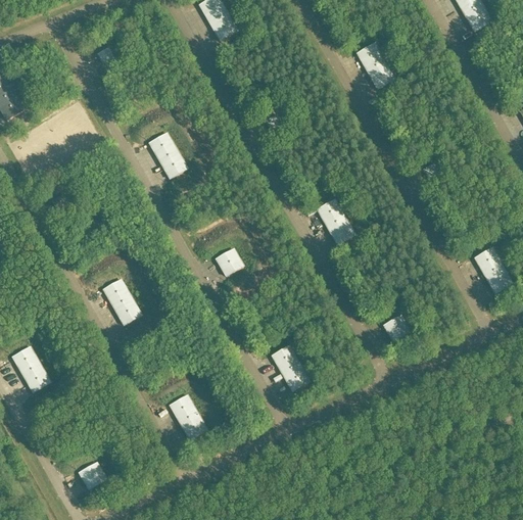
[(205,0),(198,4),(220,41),(239,30),(222,0),(205,0)]
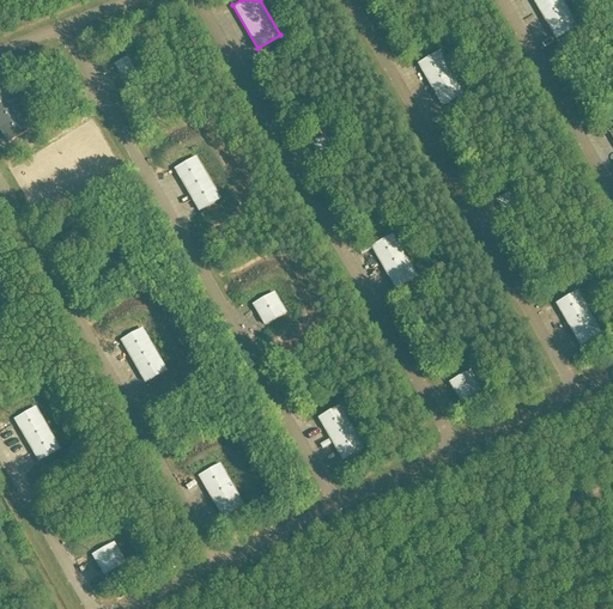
[(534,0),(556,38),(578,25),(564,0),(534,0)]
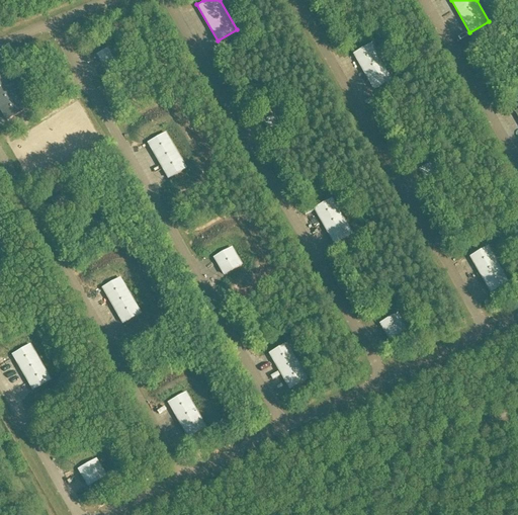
[(352,53),(373,88),(393,78),(371,41),(352,53)]
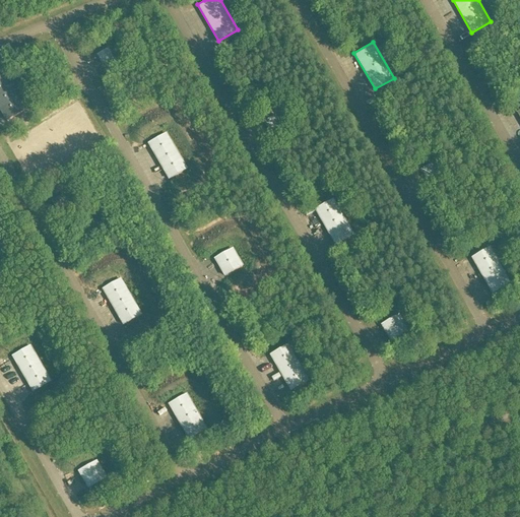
[(109,46),(96,53),(102,63),(114,56),(109,46)]
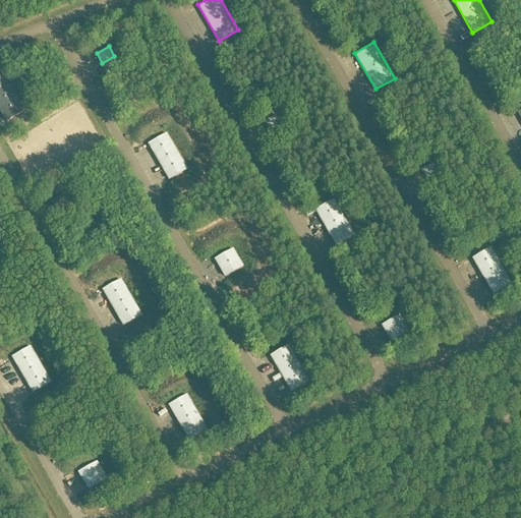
[(0,74),(0,109),(6,120),(25,109),(4,72),(0,74)]
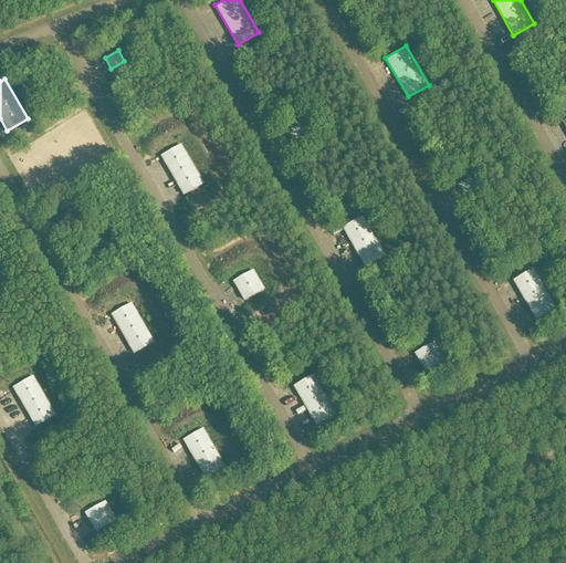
[(301,123),(286,131),(292,141),(306,133),(301,123)]
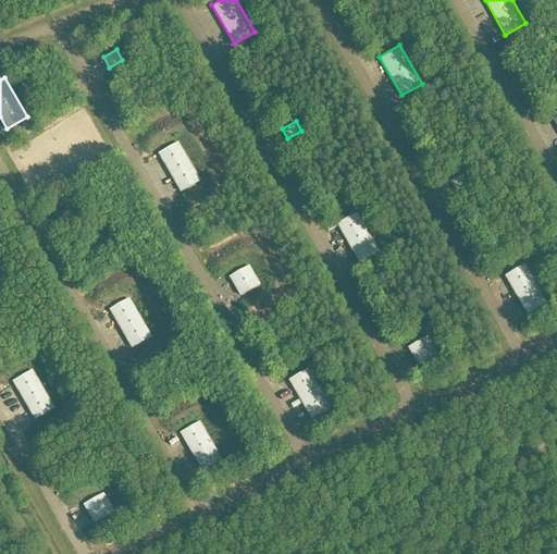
[(158,151),(181,191),(201,179),(178,140),(158,151)]
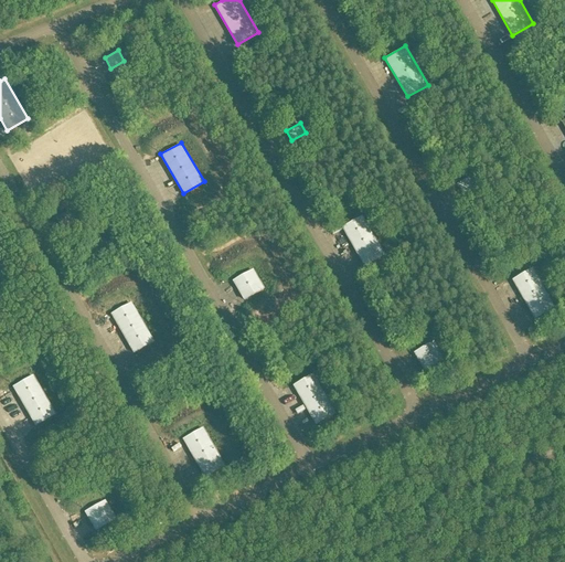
[(469,175),(457,182),(462,192),(476,186),(469,175)]
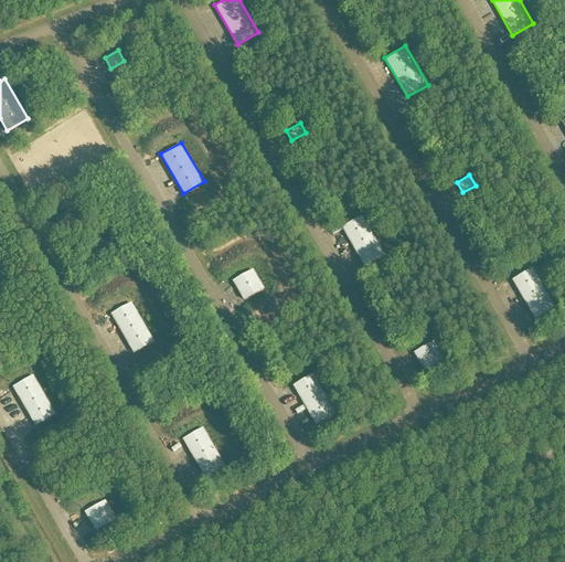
[(55,216),(62,226),(75,219),(68,209),(55,216)]
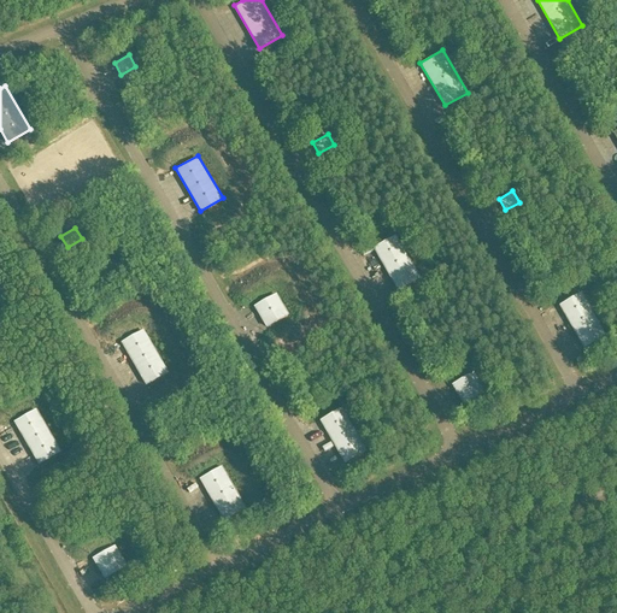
[(372,247),(398,290),(421,276),(395,234),(372,247)]
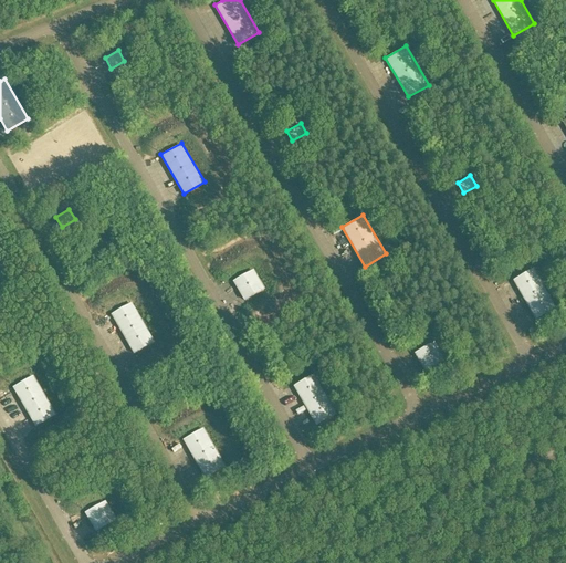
[(533,267),(513,279),(535,319),(556,306),(533,267)]
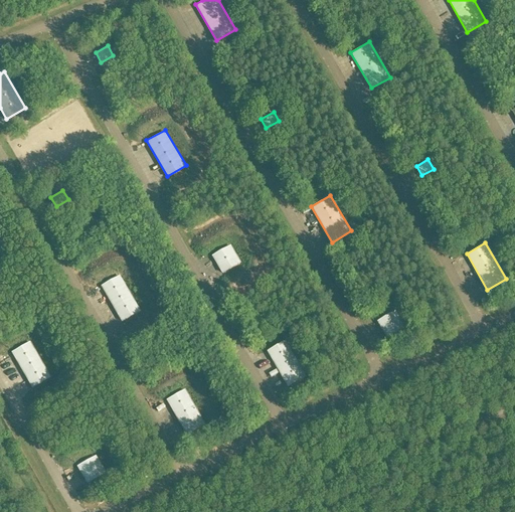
[(212,254),(222,272),(240,261),(230,243),(212,254)]
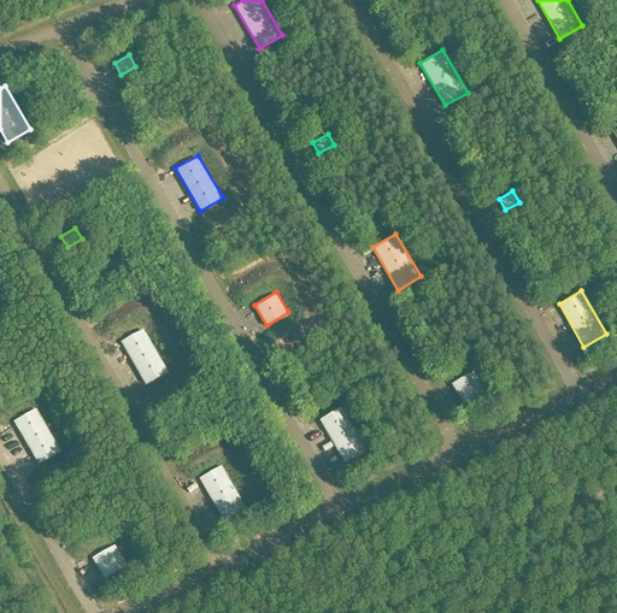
[(121,340),(146,383),(169,370),(144,328),(121,340)]
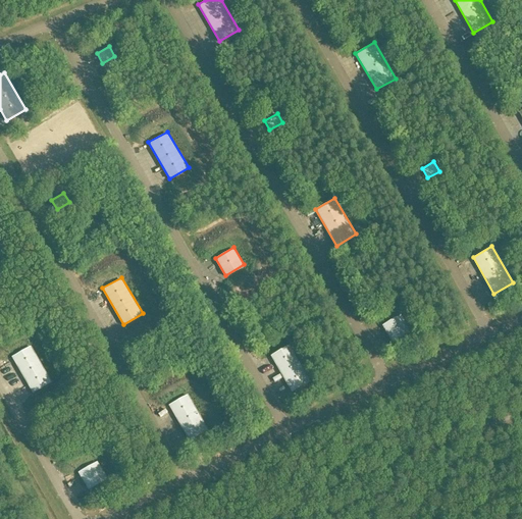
[(382,324),(393,343),(411,331),(401,313),(382,324)]
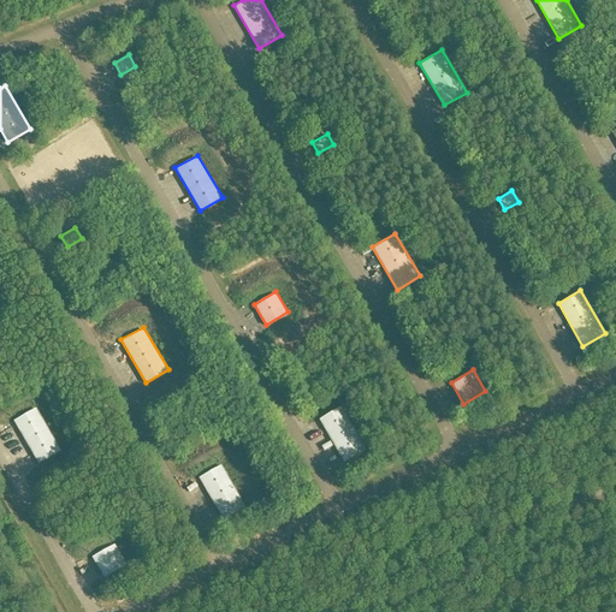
[(319,419),(344,462),(367,449),(342,405),(319,419)]
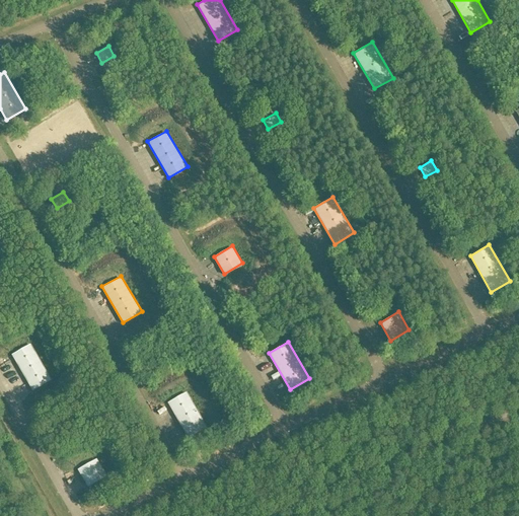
[(30,343),(11,354),(32,389),(52,378),(30,343)]
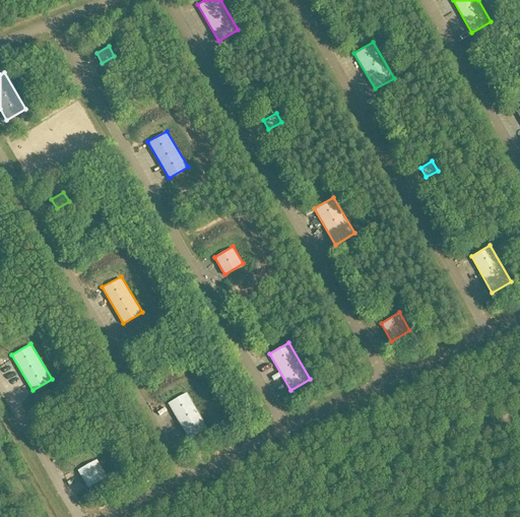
[(168,402),(188,439),(208,428),(187,391),(168,402)]
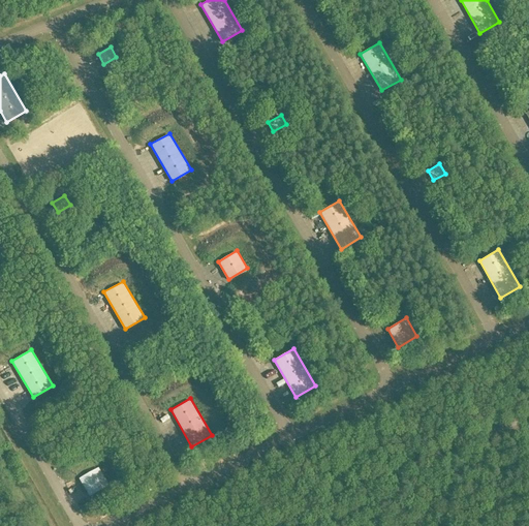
[(241,440),(243,447),(261,440),(259,434),(241,440)]
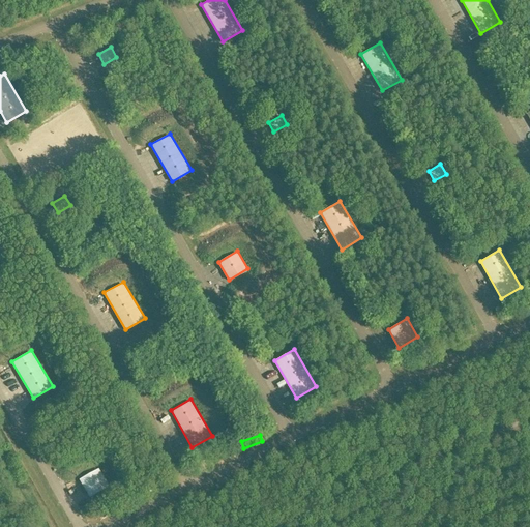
[(200,456),(218,448),(214,439),(196,446),(200,456)]
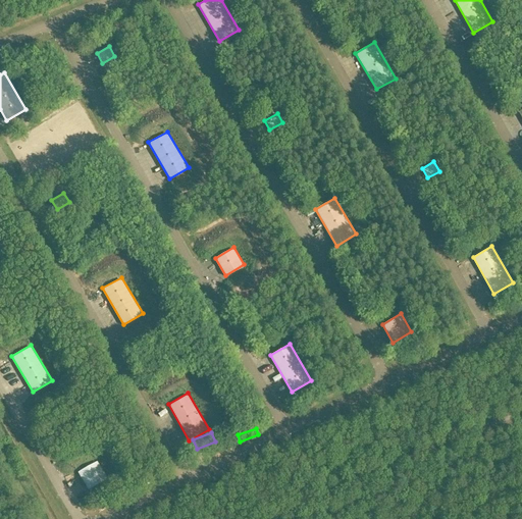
[(97,460),(79,471),(89,488),(107,478),(97,460)]
